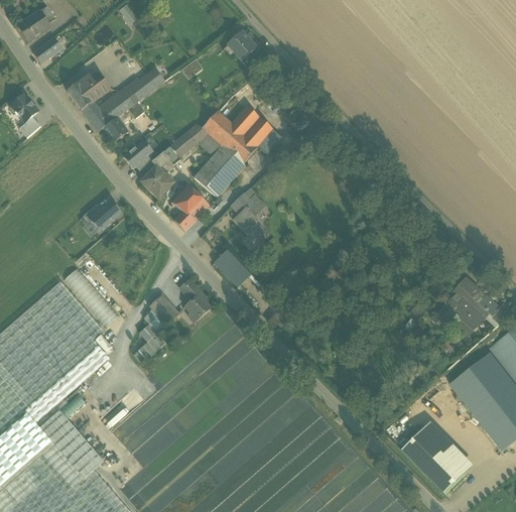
[(126,1),(118,8),(130,22),(138,15),(126,1)]
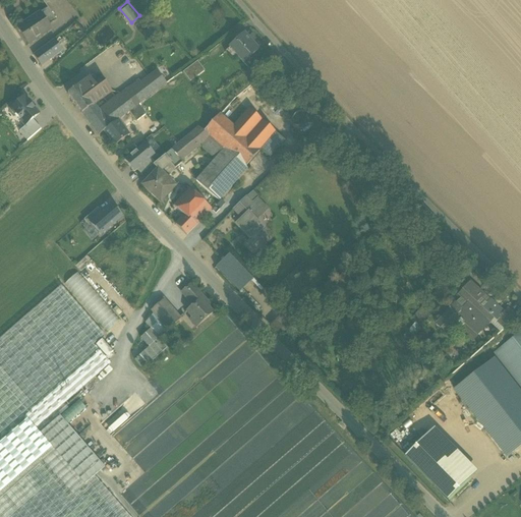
[(48,4),(41,8),(44,13),(51,8),(48,4)]
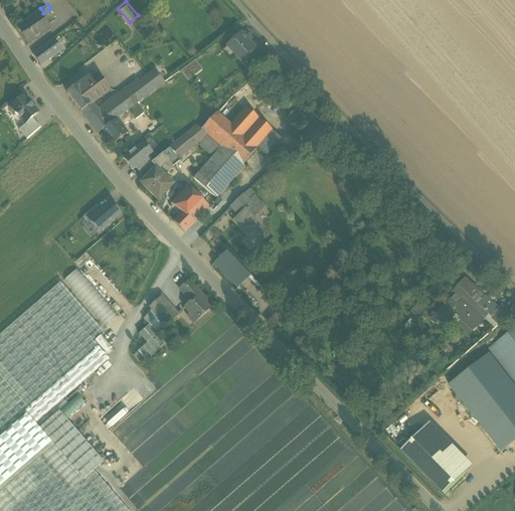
[(40,8),(17,24),(29,41),(51,25),(49,21),(43,13),(40,8)]
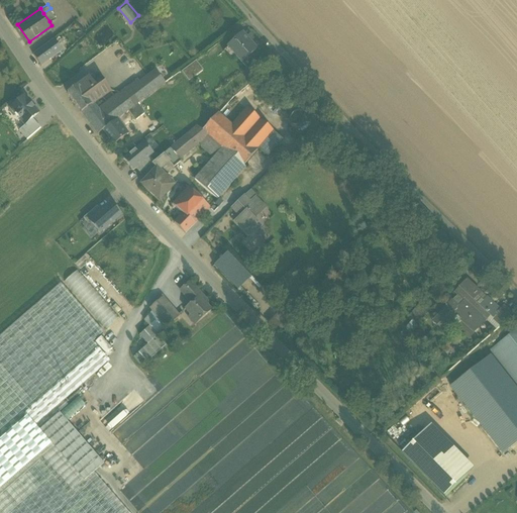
[(50,8),(43,13),(49,21),(56,16),(50,8)]
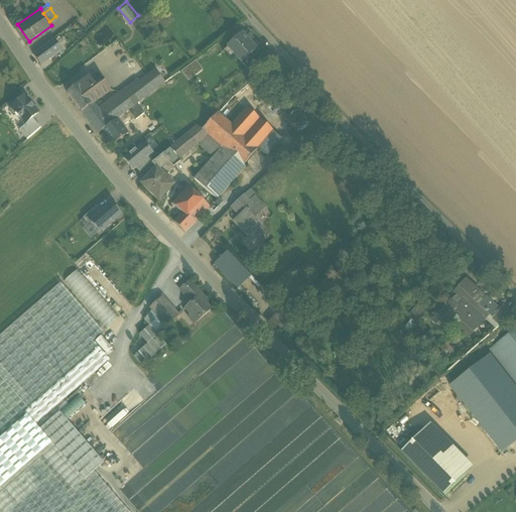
[(256,46),(243,31),(228,43),(241,59),(256,46)]
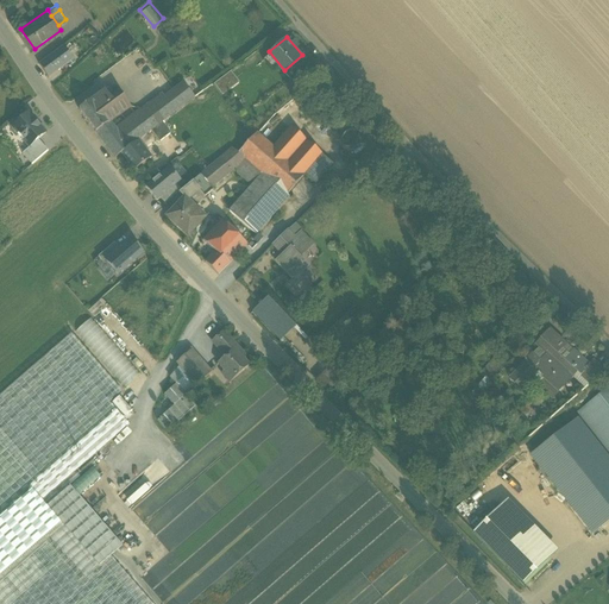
[(82,49),(75,39),(70,43),(76,52),(82,49)]
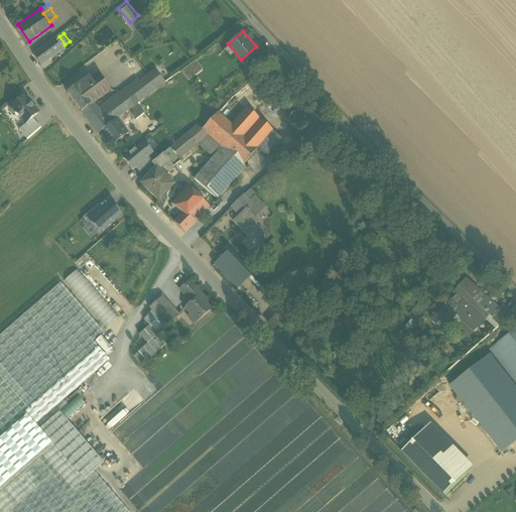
[(53,36),(33,51),(41,64),(62,47),(53,36)]
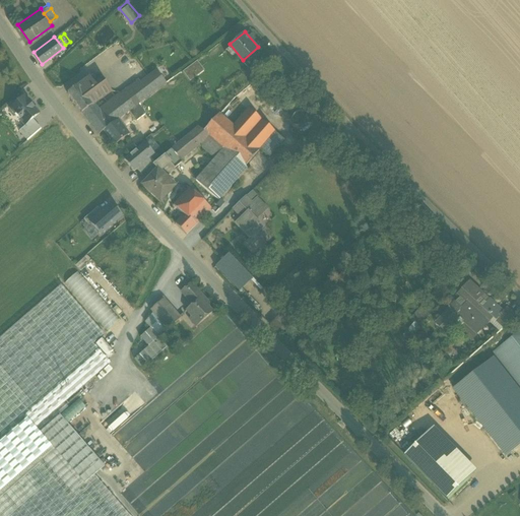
[(190,77),(204,66),(197,57),(182,68),(190,77)]
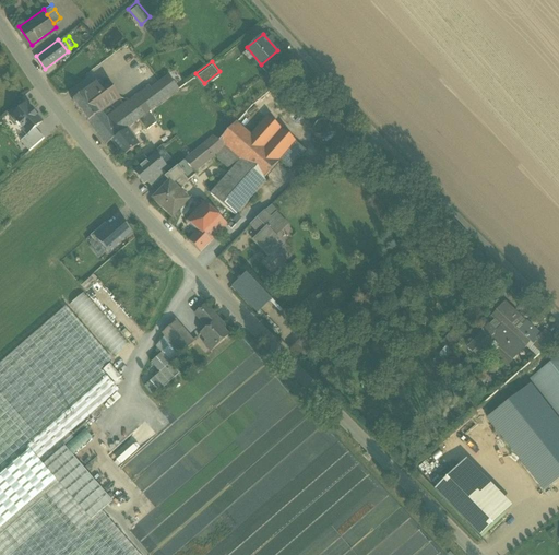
[(168,73),(131,102),(141,115),(149,108),(178,86),(168,73)]
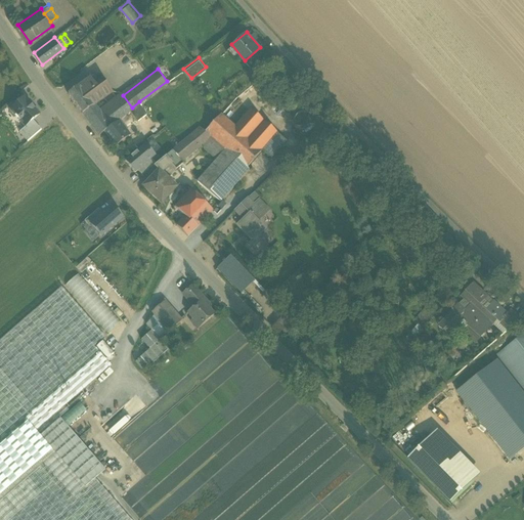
[(253,69),(244,78),(248,82),(258,74),(253,69)]
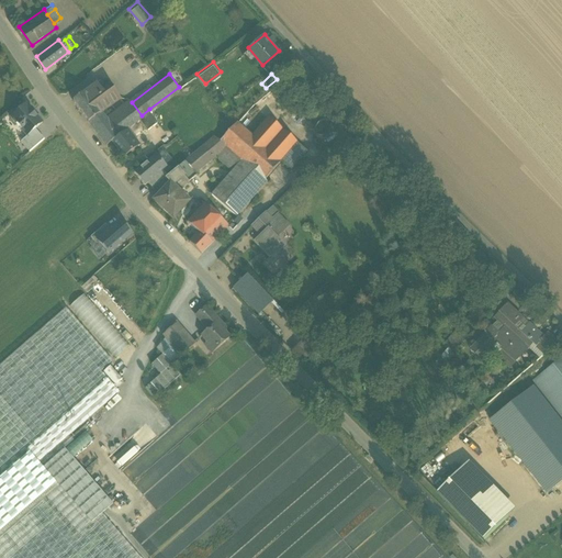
[(100,81),(85,93),(99,111),(102,109),(121,95),(107,77),(100,81)]
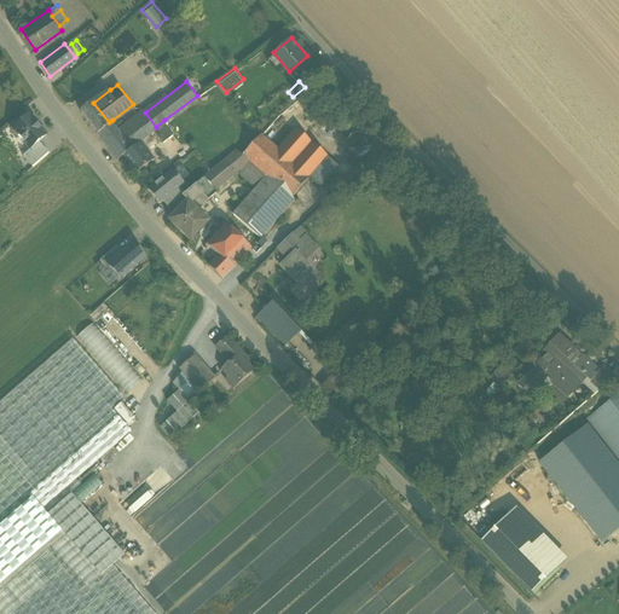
[(108,87),(91,99),(93,103),(110,90),(108,87)]
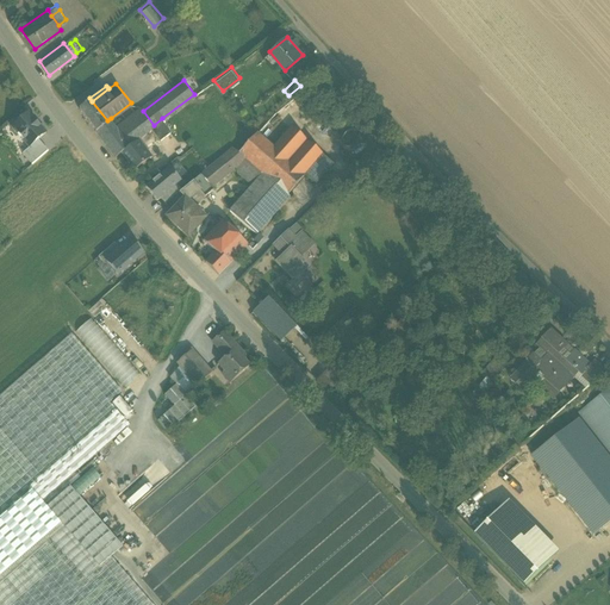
[(92,101),(89,98),(79,106),(95,130),(107,120),(92,101)]
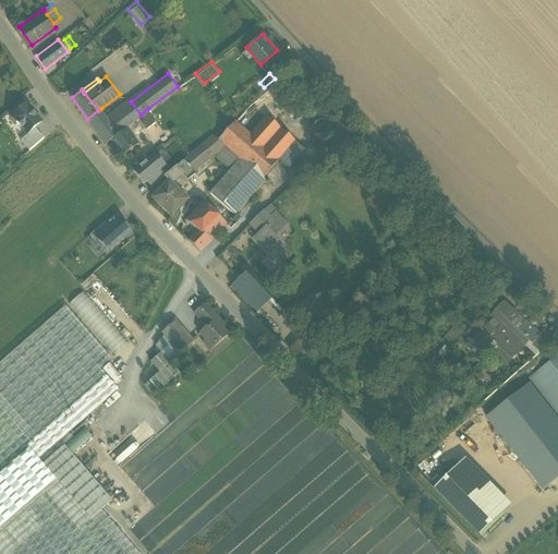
[(107,115),(101,108),(98,110),(87,119),(105,142),(111,137),(111,136),(137,117),(141,115),(131,101),(129,98),(107,115)]
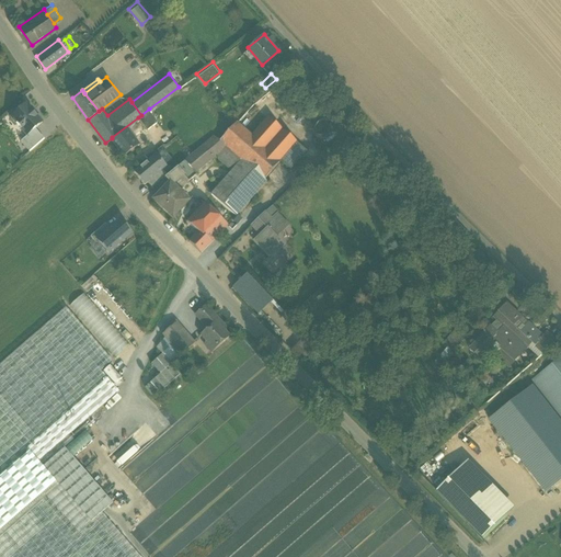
[(25,100),(9,114),(25,134),(43,120),(25,100)]
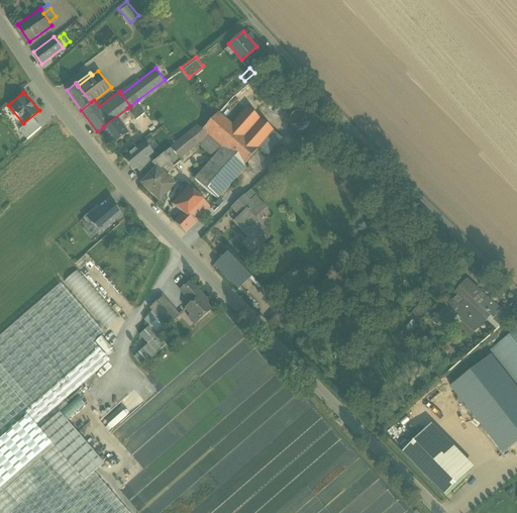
[(274,128),(233,95),(219,110),(233,123),(245,133),(254,122),(269,134),(274,128)]
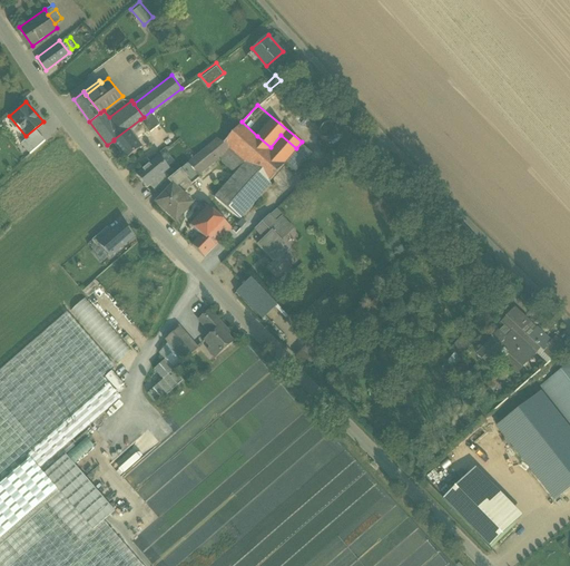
[(151,110),(144,117),(140,119),(149,129),(159,122),(151,110)]
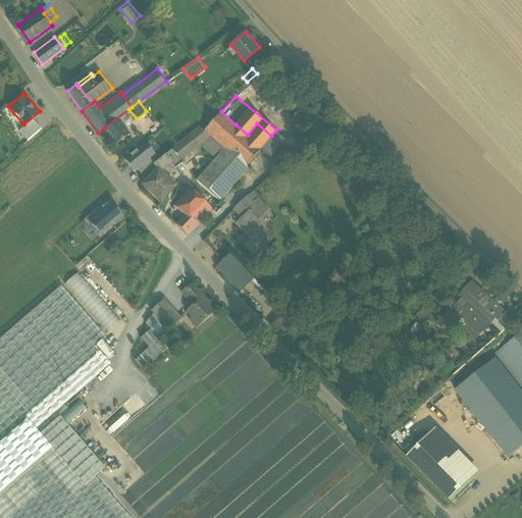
[(321,130),(322,124),(321,118),(317,113),(313,110),(307,109),(302,110),(297,114),(294,118),(293,124),(294,131),(297,135),(302,138),(308,139),(313,138),(318,135),(321,130)]
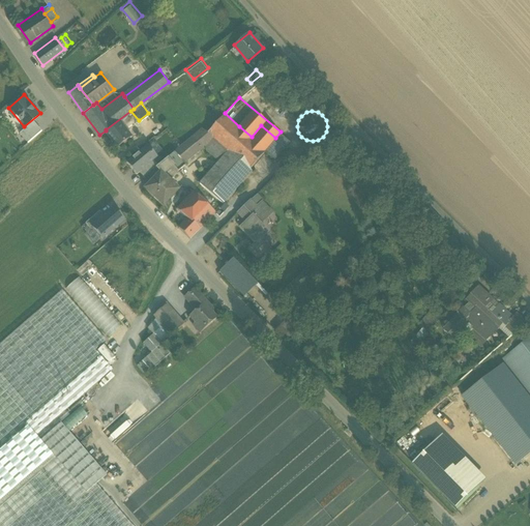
[(209,129),(208,129),(213,135),(224,144),(239,126),(225,113),(224,113),(209,129)]
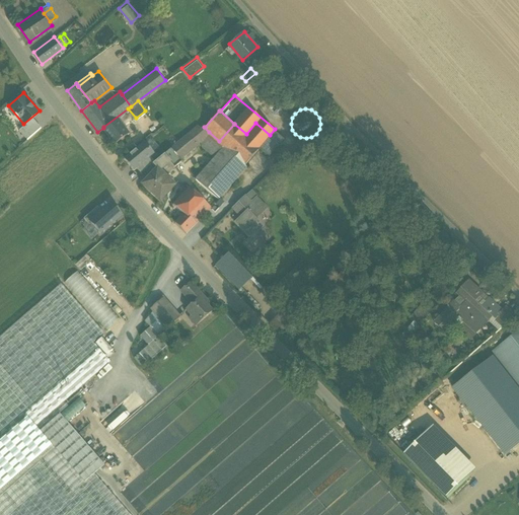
[(117,117),(103,127),(103,128),(115,142),(126,133),(121,127),(123,125),(117,117)]
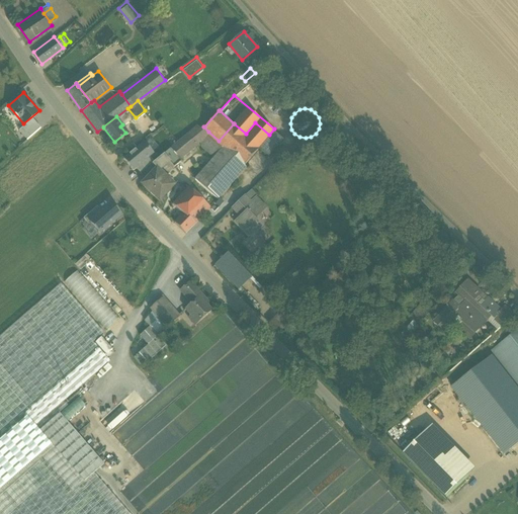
[(204,126),(199,121),(192,127),(200,139),(208,132),(203,126),(204,126)]
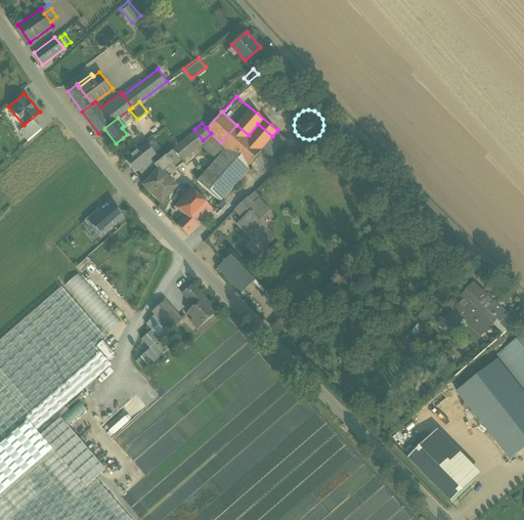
[(249,135),(236,125),(221,142),(226,146),(247,165),(262,147),(272,136),(258,124),(249,135)]
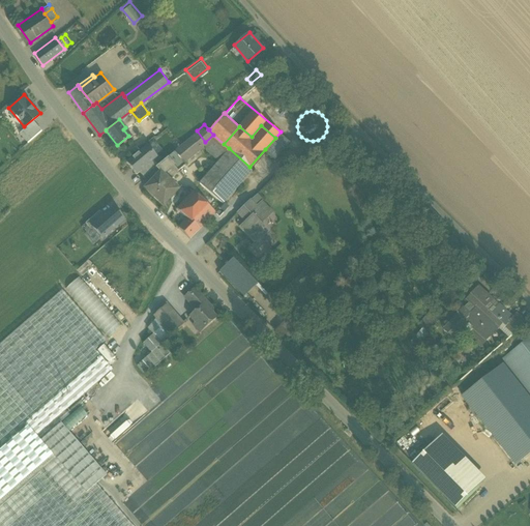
[(197,130),(174,150),(183,159),(205,142),(197,130)]
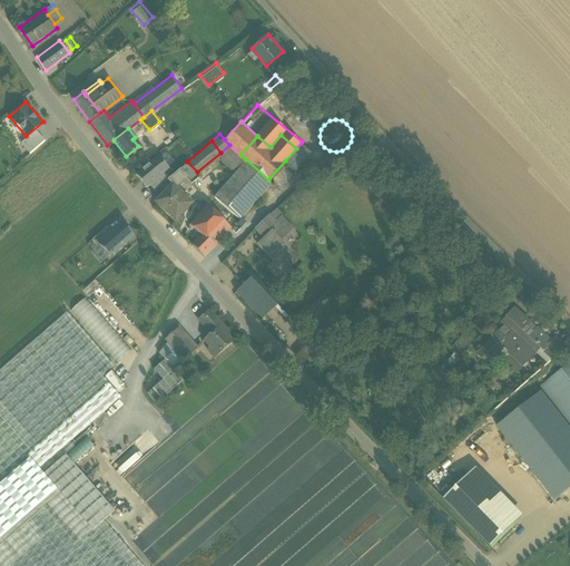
[(296,148),(285,160),(293,167),(310,148),(302,142),(296,148)]
